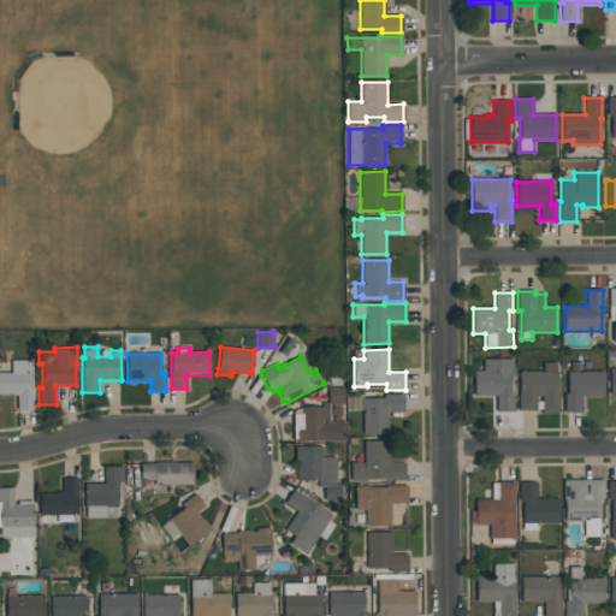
[(33,360),(33,409),(17,409),(17,395),(0,395),(0,373),(11,373),(11,360),(33,360)]
